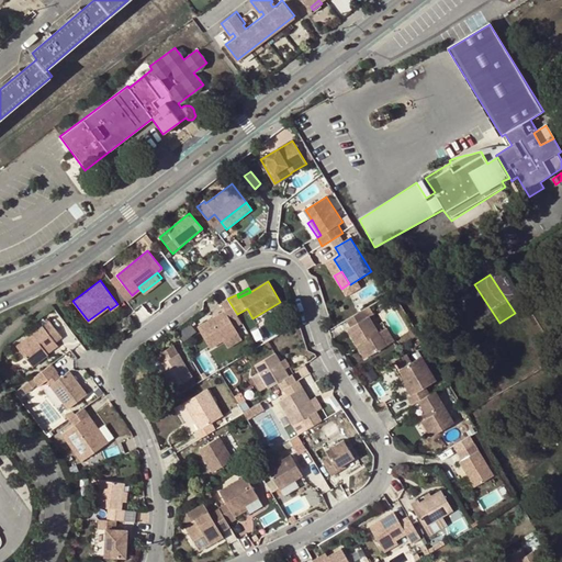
[(374,316),(369,307),(357,314),(361,323),(352,328),(348,330),(358,346),(363,344),(371,356),(388,346),(380,333),(370,318),(374,316)]
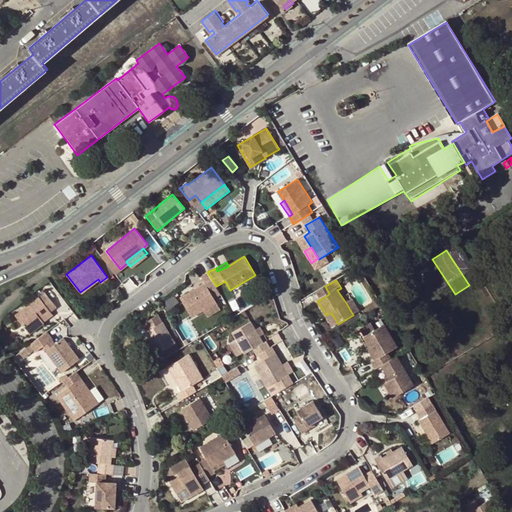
[(205,282),(180,297),(192,316),(204,309),(216,302),(205,282)]
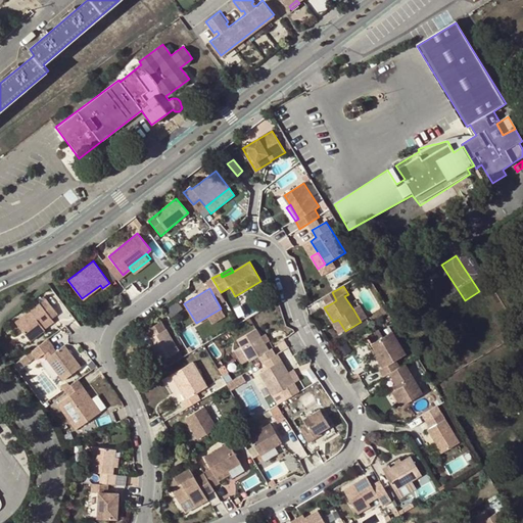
[(336,300),(332,292),(323,297),(328,305),(336,300)]
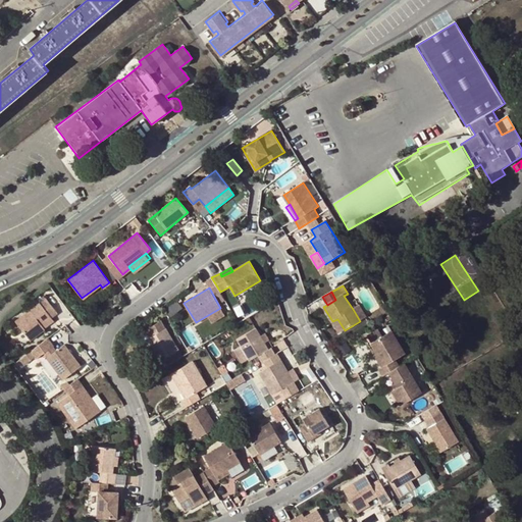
[(51,316),(57,312),(46,297),(15,320),(31,340),(45,328),(44,326),(42,324),(51,316)]
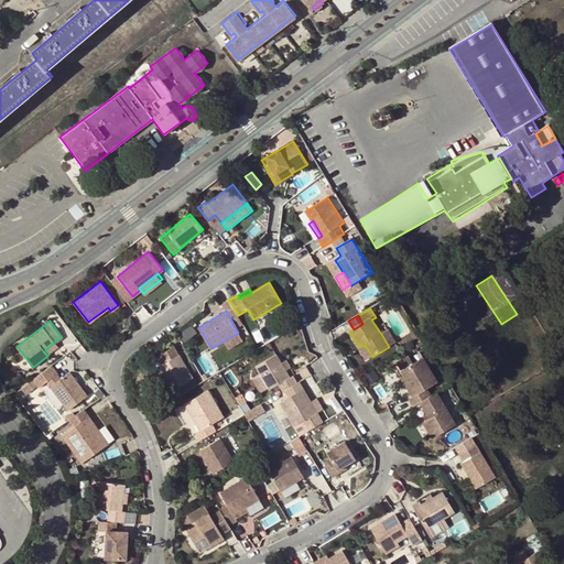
[(381,334),(389,347),(397,343),(388,329),(381,334)]
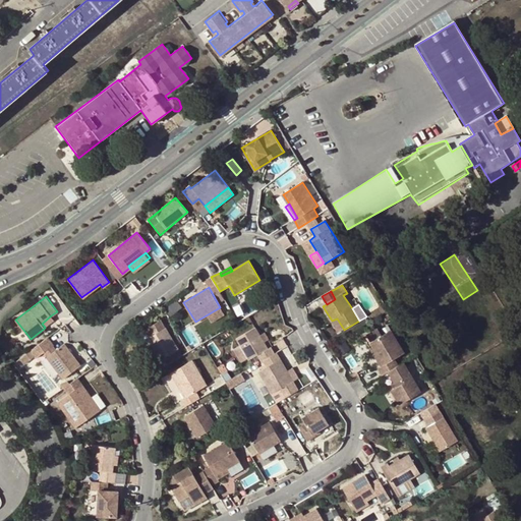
[(220,307),(208,314),(210,320),(223,311),(220,307)]
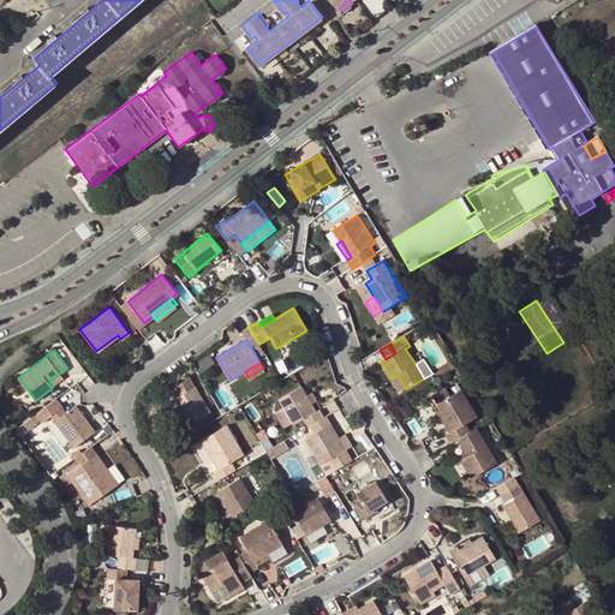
[(63,376),(60,372),(49,382),(52,384),(63,376)]
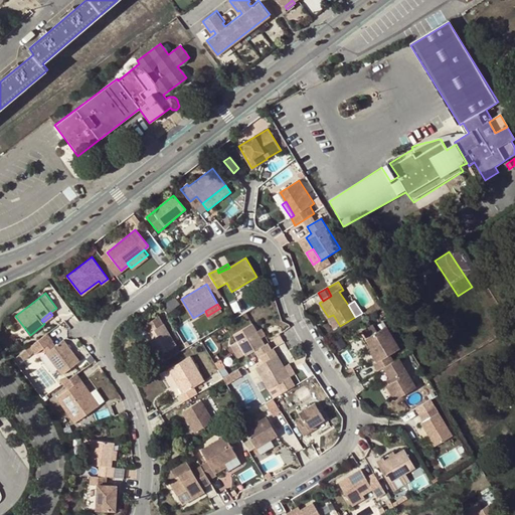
[(145,334),(157,355),(175,344),(163,323),(159,315),(146,323),(150,331),(145,334)]
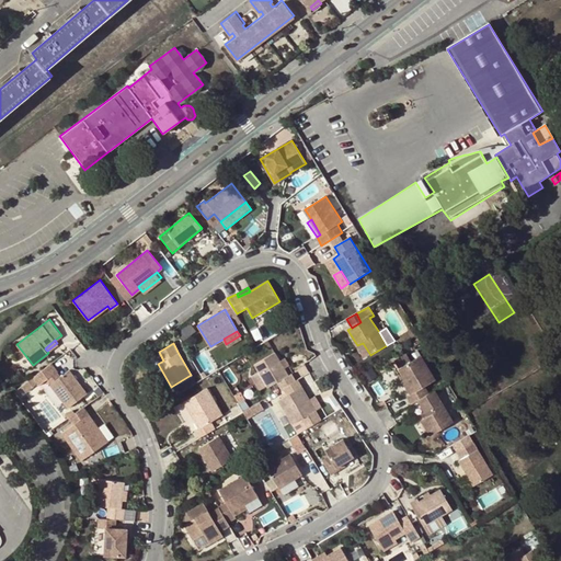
[(363,343),(357,345),(365,358),(370,355),(363,343)]
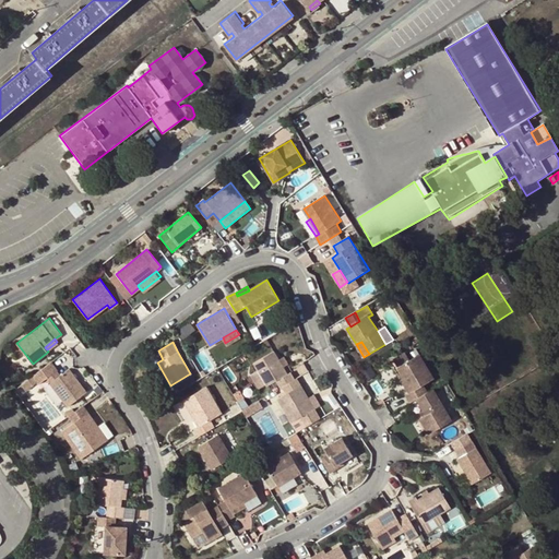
[(275,381),(286,375),(283,368),(278,360),(274,351),(253,363),(265,385),(275,381)]
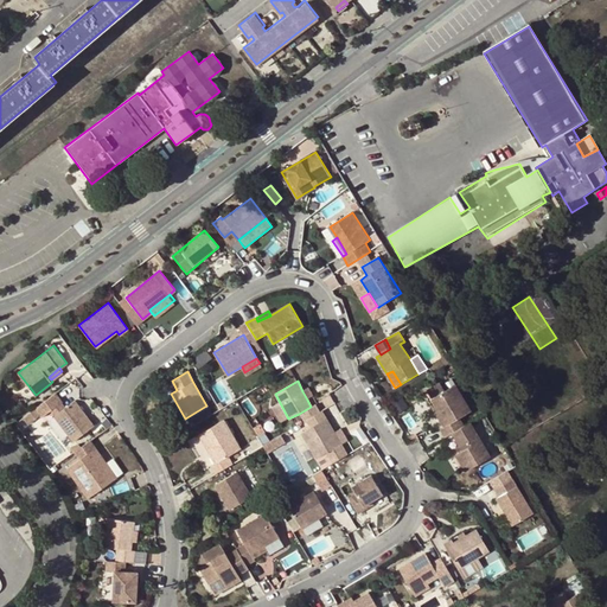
[(428,390),(434,398),(447,391),(441,383),(428,390)]
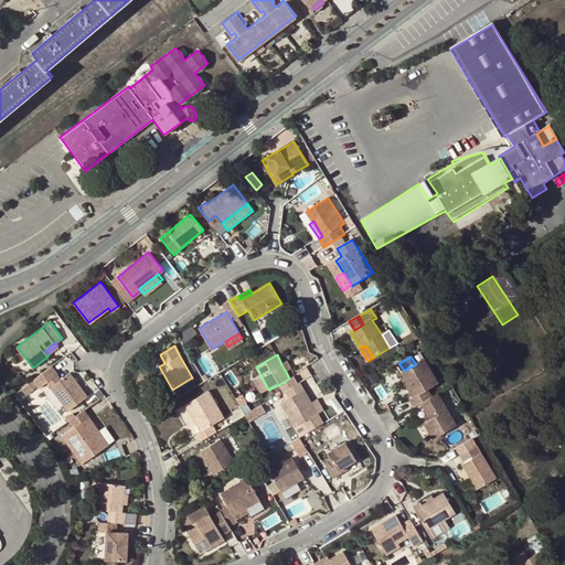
[(403,372),(406,377),(412,388),(408,391),(413,398),(427,391),(438,384),(425,359),(416,364),(404,371),(403,372)]
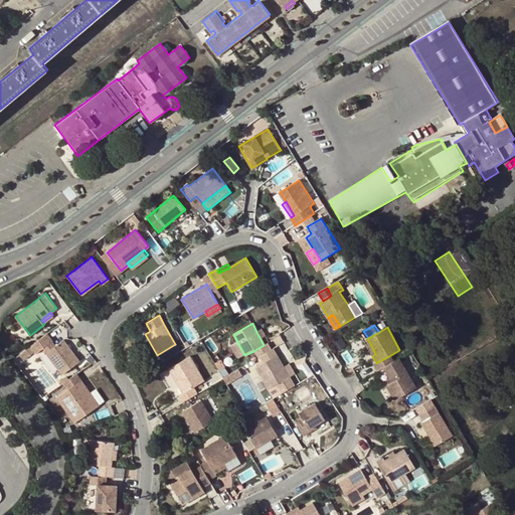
[(46,333),(37,339),(43,347),(52,340),(46,333)]
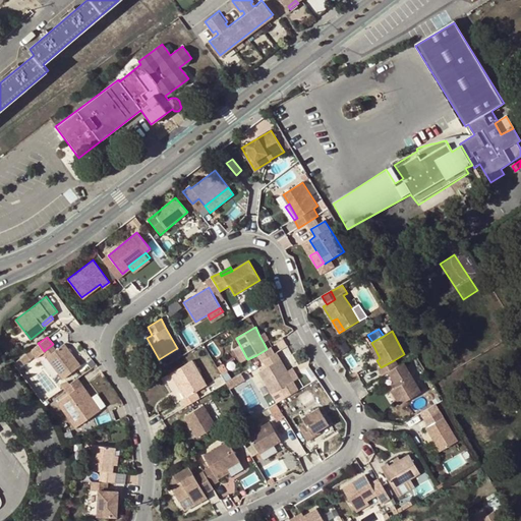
[(81,364),(64,342),(56,348),(47,355),(63,378),(81,364)]
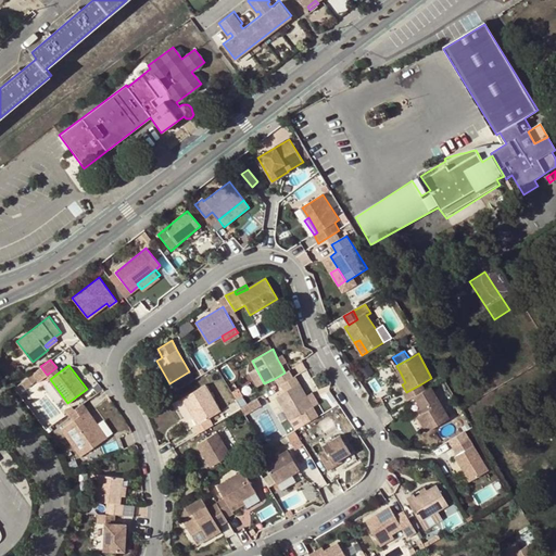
[(47,375),(40,366),(23,379),(29,388),(47,375)]
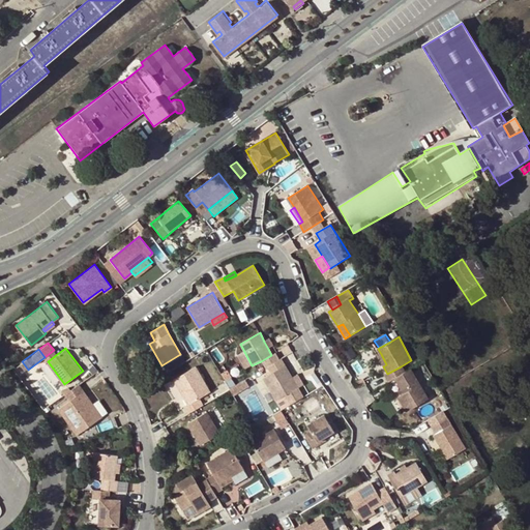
[(54,350),(45,357),(48,361),(57,354),(54,350)]
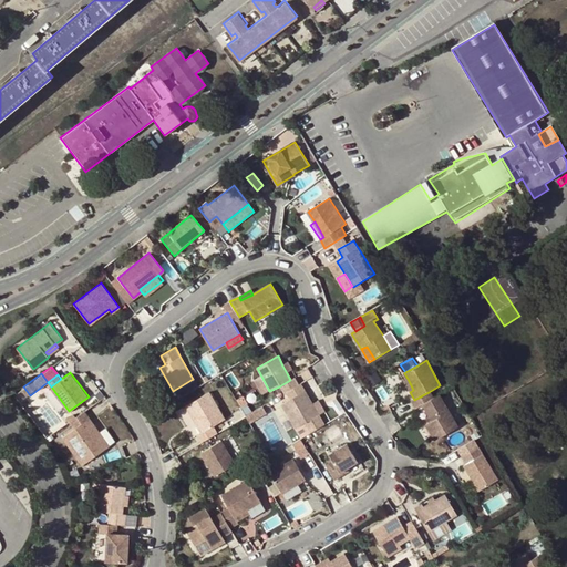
[(279,387),(284,393),(286,392),(298,385),(294,378),(290,380),(279,387)]
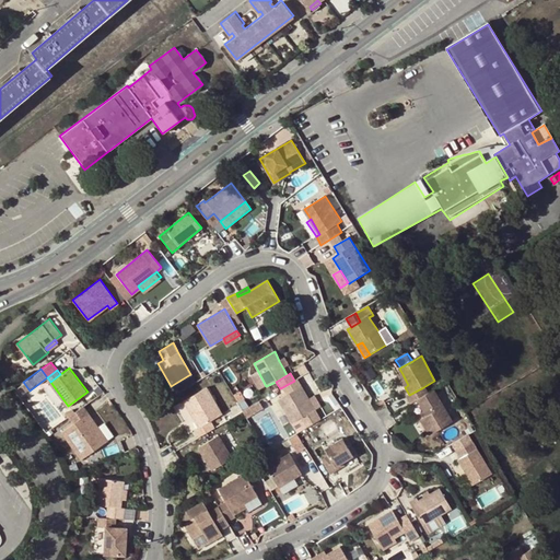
[(408,385),(403,374),(398,377),(405,387),(408,385)]
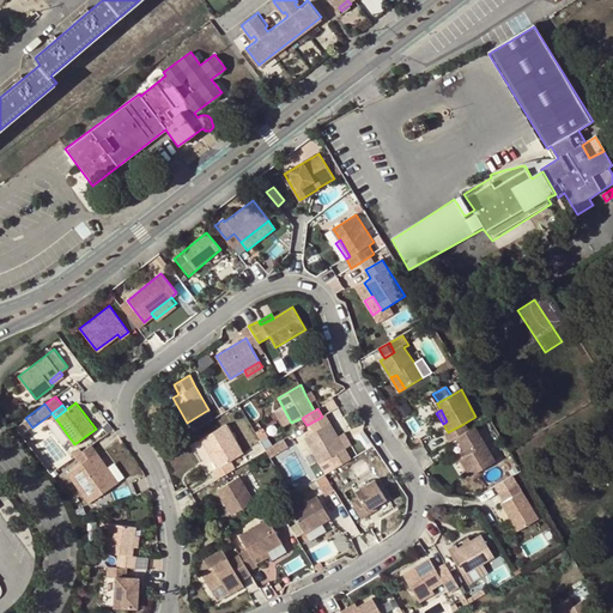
[(322,417),(309,424),(313,431),(328,423),(325,416),(322,417)]
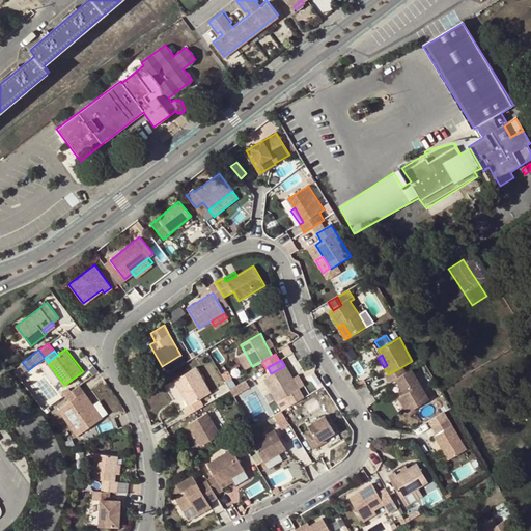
[(284,396),(298,388),(289,374),(284,366),(271,373),(262,379),(276,401),(284,396)]
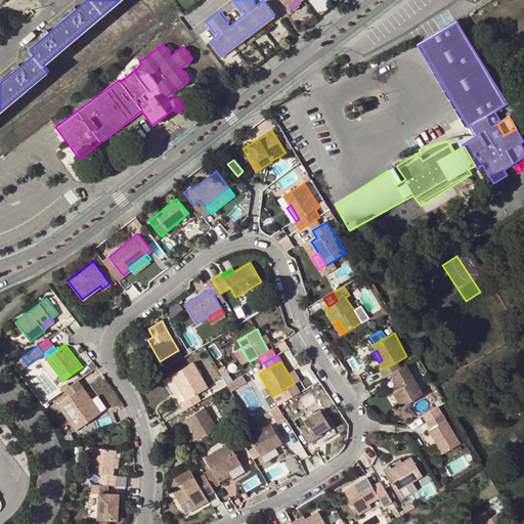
[(197,393),(208,387),(193,362),(172,375),(185,399),(182,402),(185,408),(201,399),(197,393)]
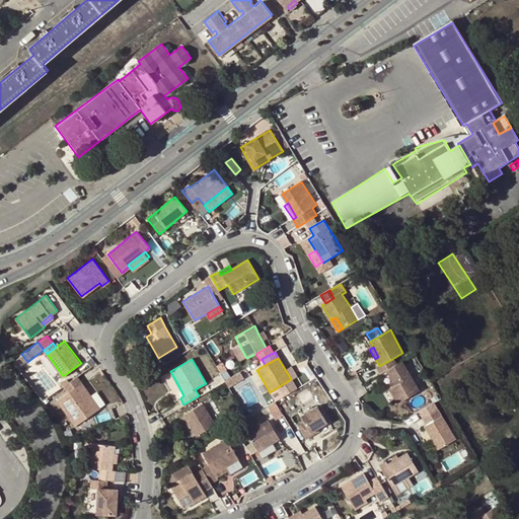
[(396,365),(392,359),(379,366),(377,367),(381,374),(386,371),(396,365)]
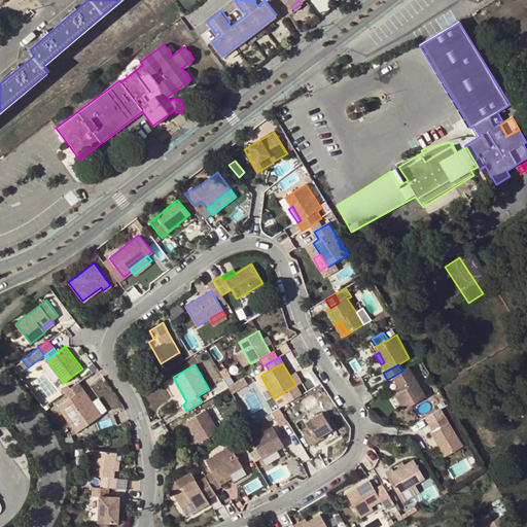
[(425,397),(408,367),(402,371),(392,377),(398,387),(401,391),(398,393),(395,395),(405,410),(425,397)]
